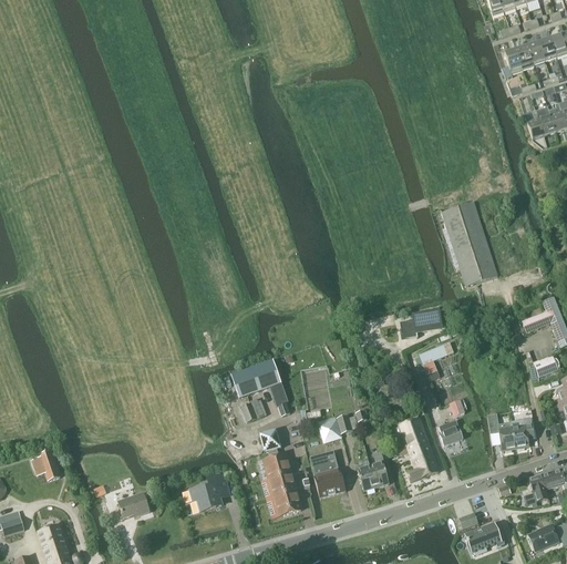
[(487,0),(493,16),(504,11),(500,0),(487,0)]
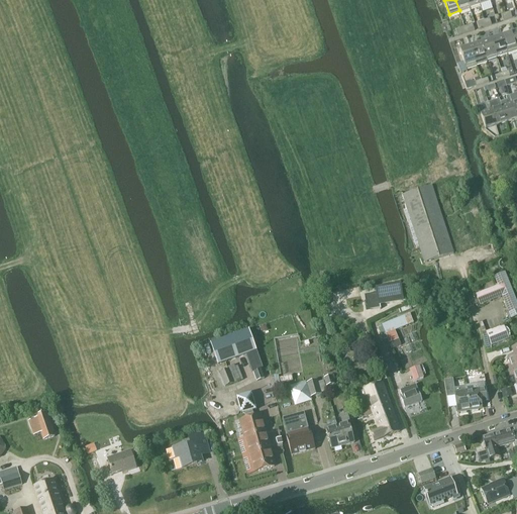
[(455,0),(459,10),(470,7),(468,0),(455,0)]
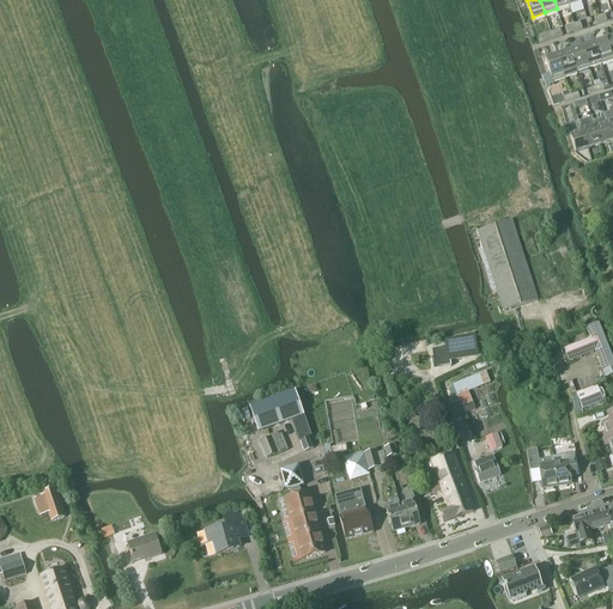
[(568,31),(577,29),(575,20),(565,24),(568,31)]
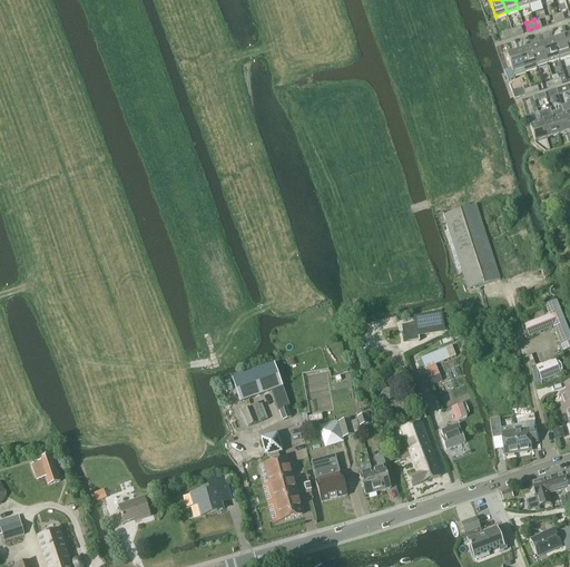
[(521,23),(511,27),(513,33),(523,30),(521,23)]
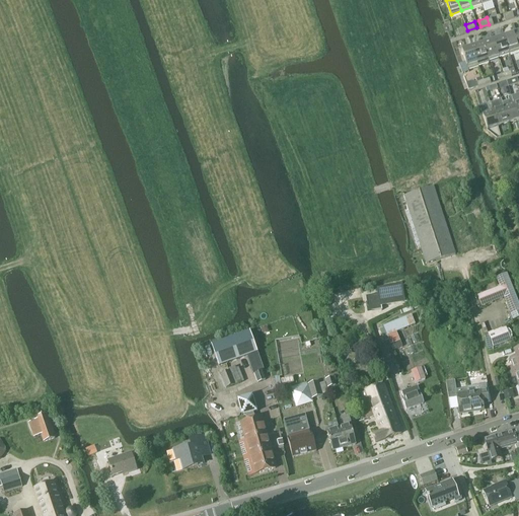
[(465,24),(457,26),(459,33),(467,30),(465,24)]
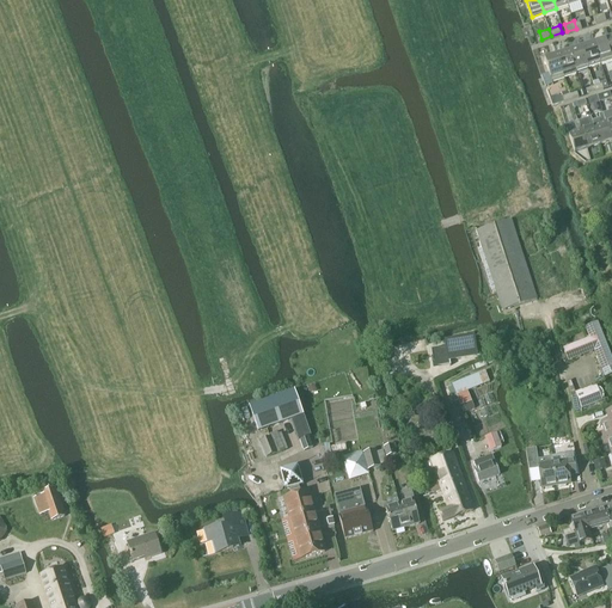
[(611,53),(606,36),(594,40),(601,61),(611,57),(611,53)]
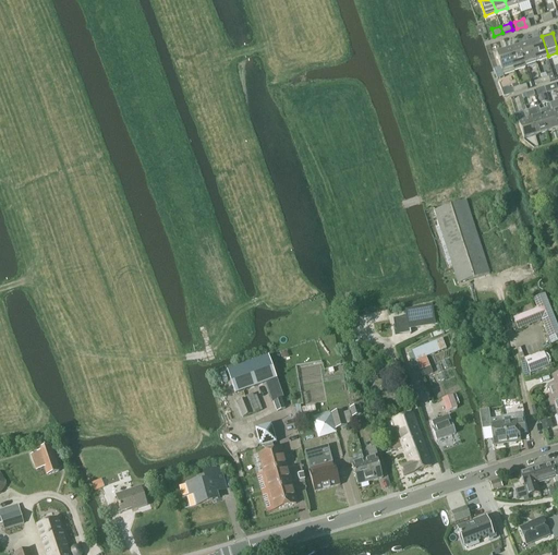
[(536,59),(548,56),(542,36),(531,40),(536,59)]
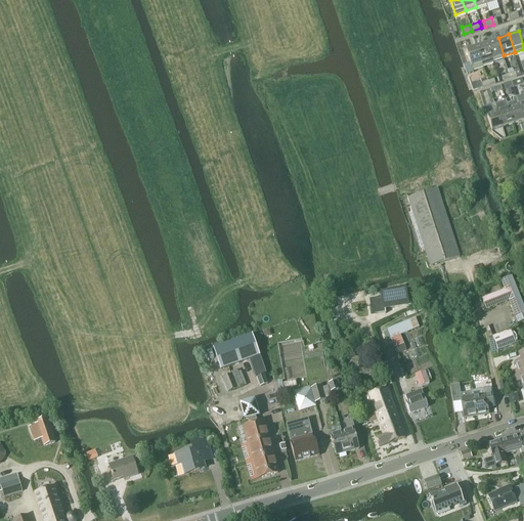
[(498,38),(487,41),(493,60),(494,60),(493,59),(504,55),(498,38)]
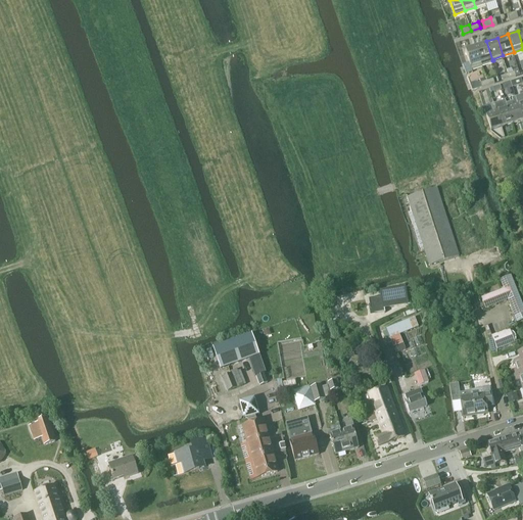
[(482,64),(492,60),(486,41),(476,44),(482,64)]
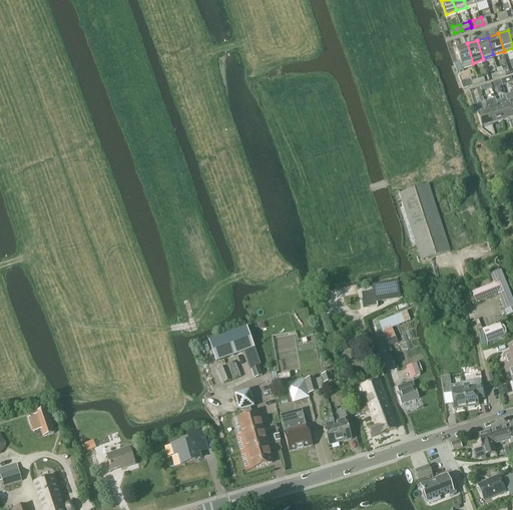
[(463,66),(473,63),(467,43),(456,47),(463,66)]
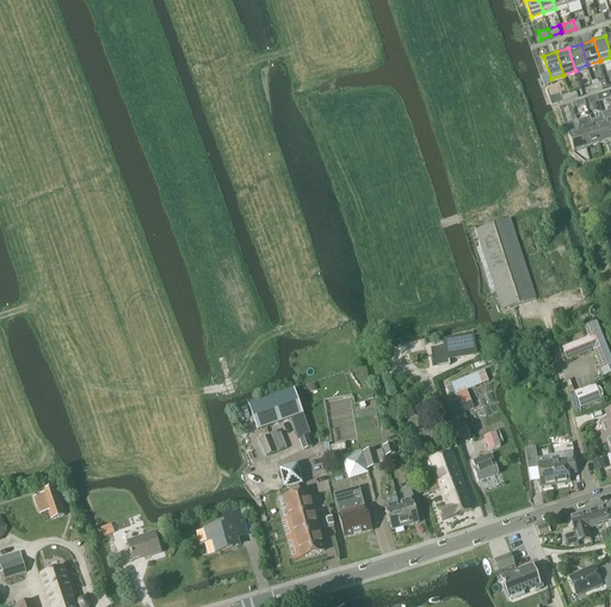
[(567,87),(560,91),(561,94),(563,99),(571,97),(569,94),(568,92),(569,91),(568,87),(567,87)]
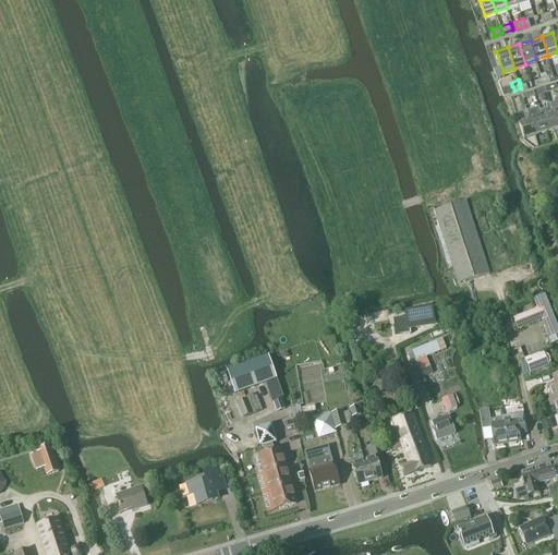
[(546,91),(557,87),(556,81),(544,85),(546,91)]
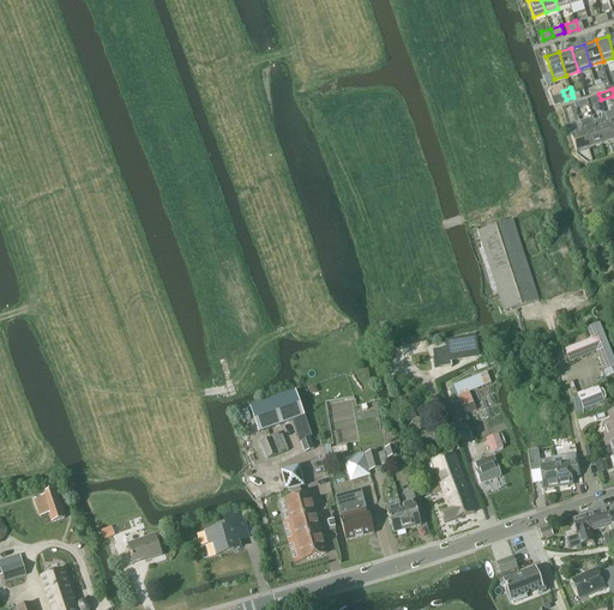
[(599,94),(590,96),(591,103),(601,100),(599,94)]
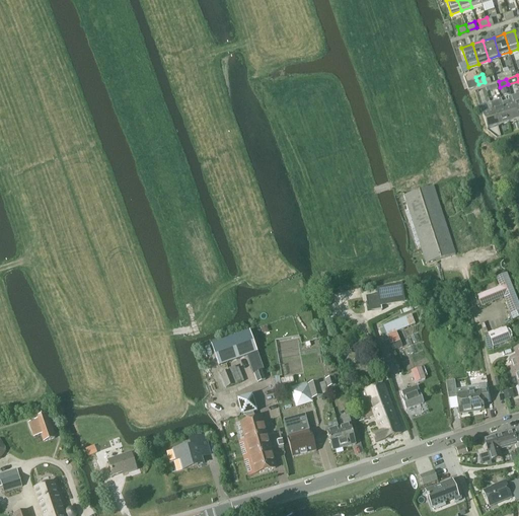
[(502,100),(501,96),(501,97),(508,121),(518,117),(511,94),(508,95),(509,97),(502,100)]
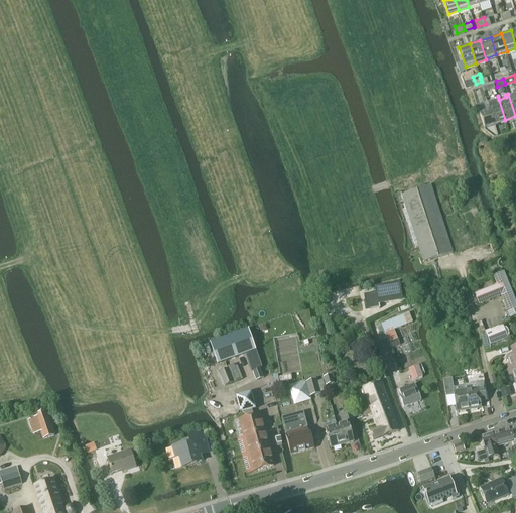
[(491,99),(488,100),(495,123),(505,120),(498,97),(491,99)]
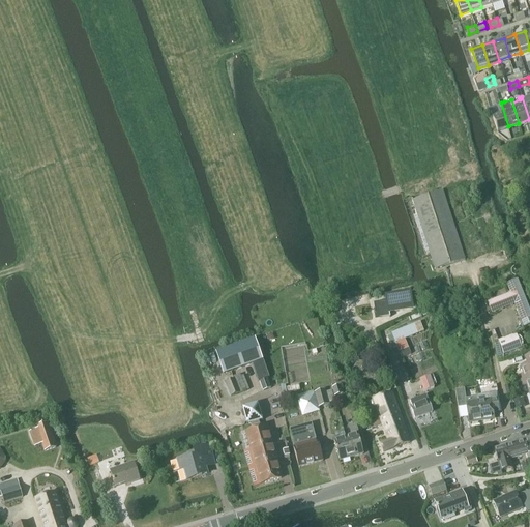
[(497,129),(508,126),(501,103),(497,104),(500,111),(492,113),(497,129)]
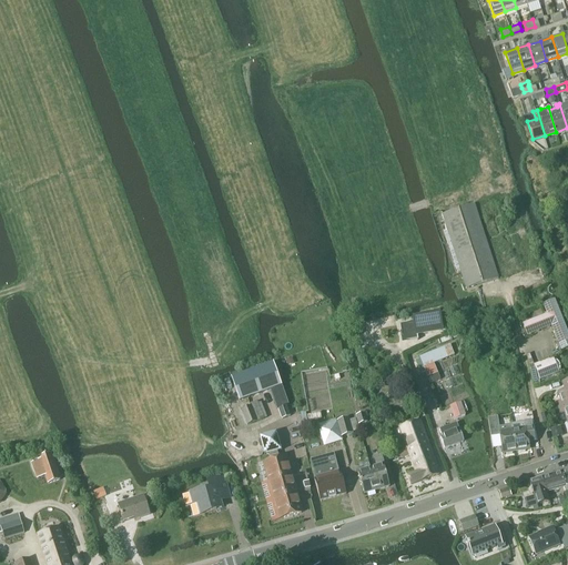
[(474,201),(443,211),(448,229),(445,230),(457,270),(460,269),(466,286),(498,276),(474,201)]
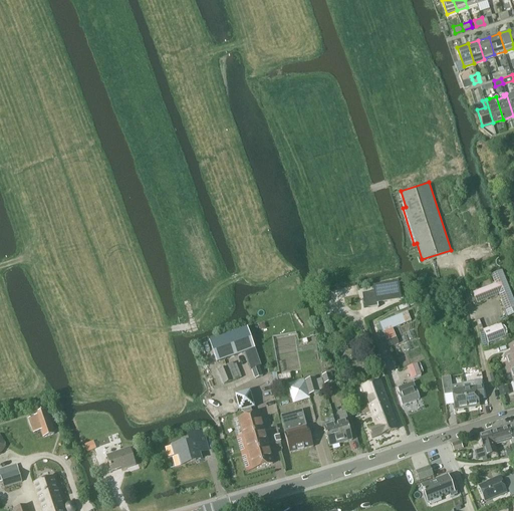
[(513,299),(507,282),(502,269),(492,272),(496,282),(473,290),(477,300),(499,292),(506,308),(513,305),(513,299)]
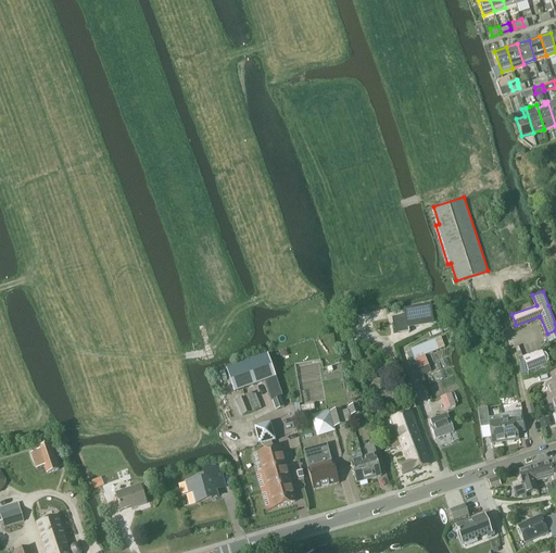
[(316,294),(299,301),(301,308),(319,301),(316,294)]
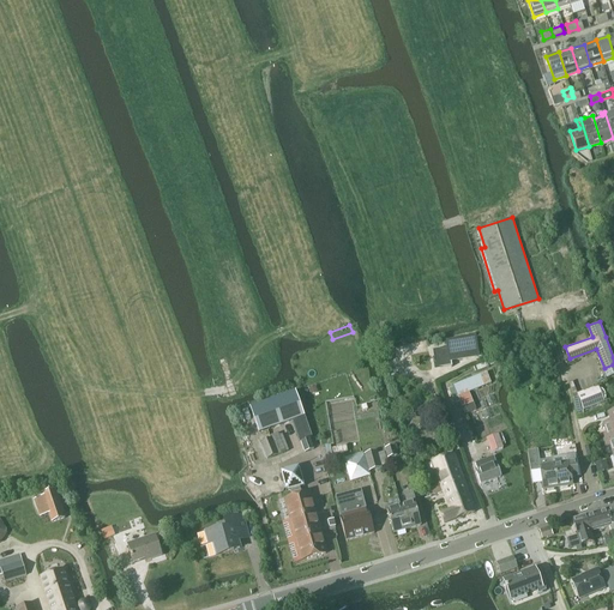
[(449,345),(433,348),(435,361),(439,360),(440,364),(440,366),(451,364),(452,364),(451,358),(477,354),(474,337),(449,342),(447,338),(449,345)]
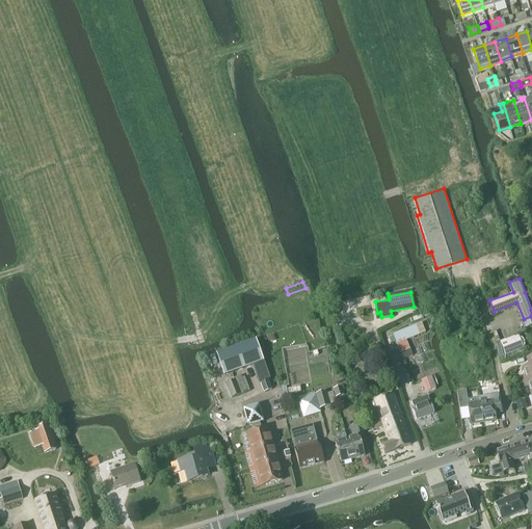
[(394,334),(390,335),(394,347),(398,345),(403,356),(413,352),(406,338),(426,329),(422,320),(393,332),(394,334)]
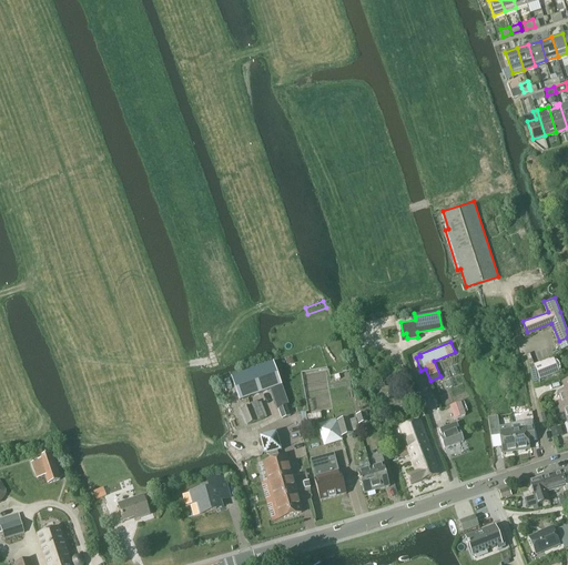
[(556,373),(557,375),(561,373),(559,367),(557,369),(551,356),(534,364),(534,366),(528,367),(531,382),(537,381),(556,373)]
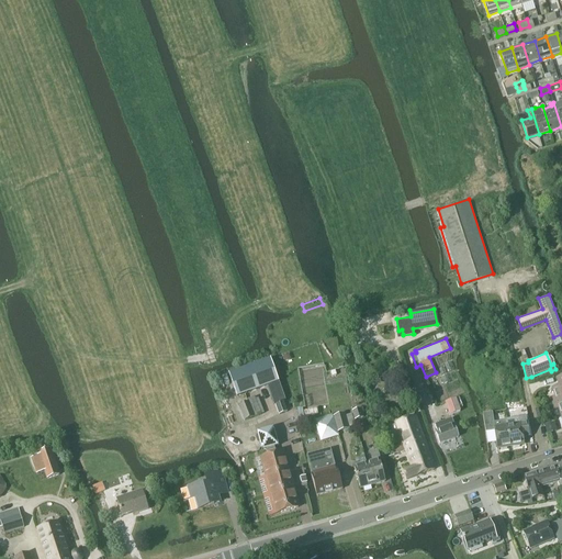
[(270,357),(229,371),(237,394),(268,383),(274,402),(285,398),(279,379),(278,379),(270,357)]
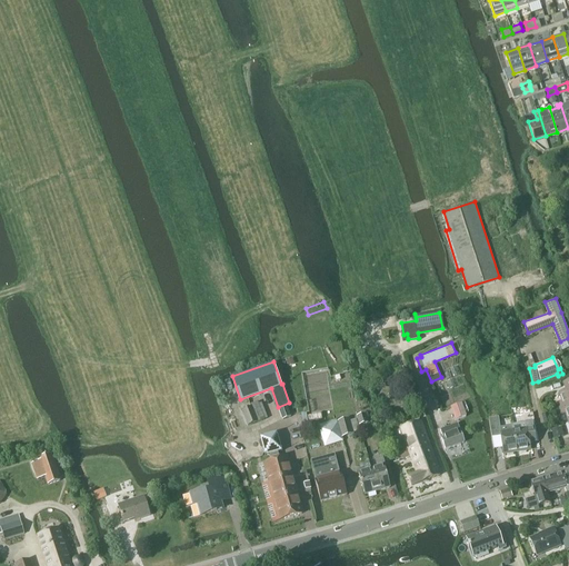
[(558,400),(560,406),(568,403),(568,378),(562,380),(566,389),(559,390),(562,399),(558,400)]
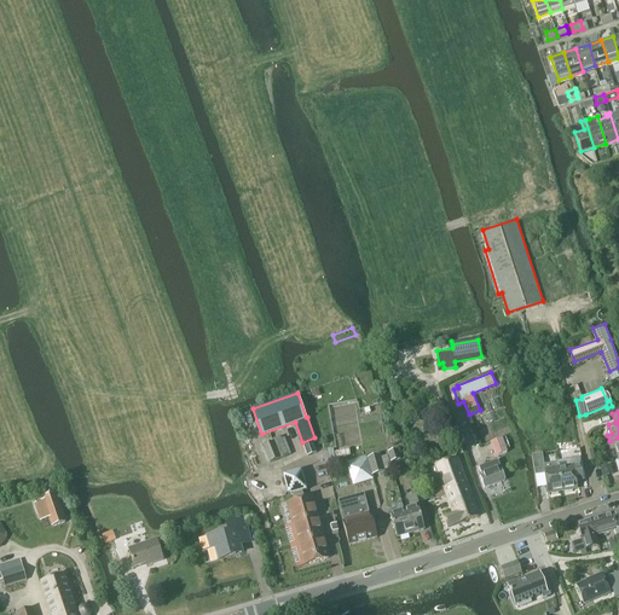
[(270,460),(291,452),(284,433),(272,437),(273,440),(262,444),(270,460)]
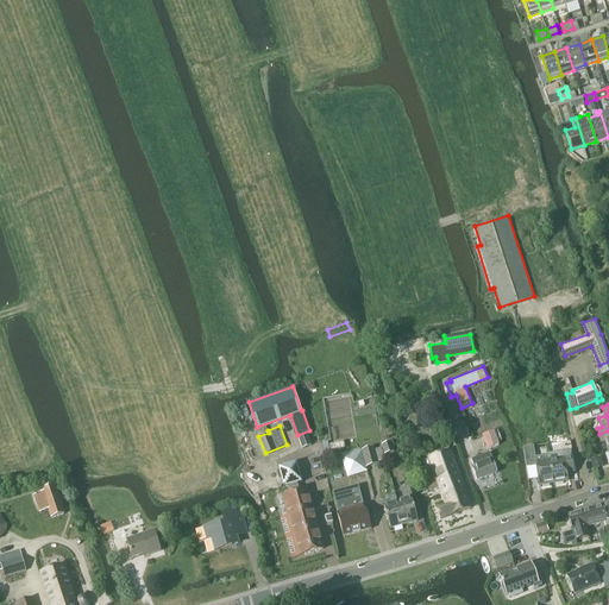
[(494,428),(482,433),(487,447),(500,442),(494,428)]
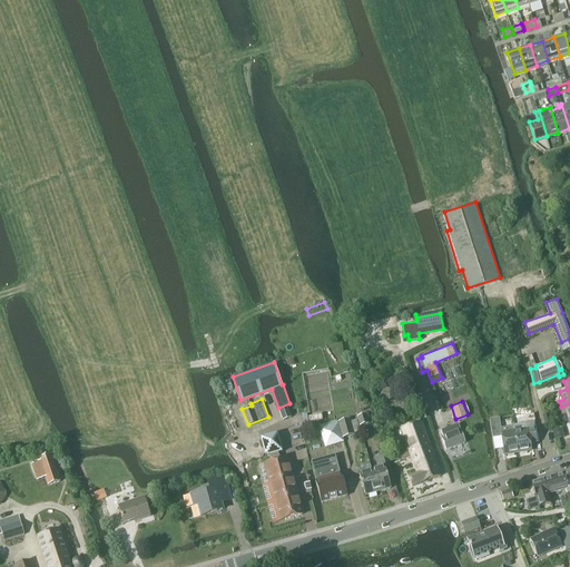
[(287,404),(279,408),(283,418),(292,416),(287,404)]
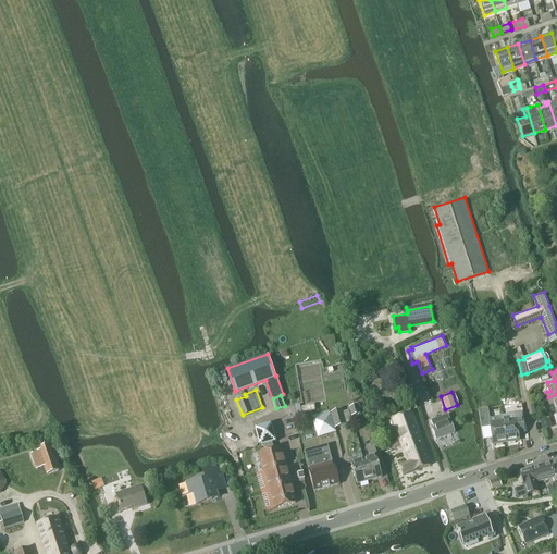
[(351,414),(360,411),(358,402),(349,405),(351,414)]
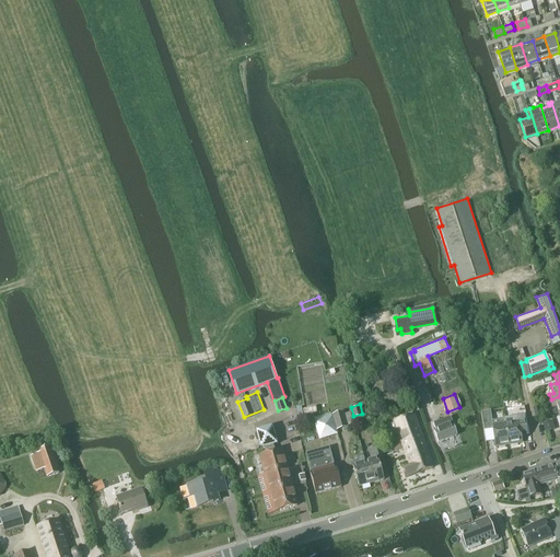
[(333,414),(333,415),(331,415),(336,428),(337,428),(348,425),(348,424),(354,421),(351,410),(345,412),(343,408),(331,413),(333,414)]
